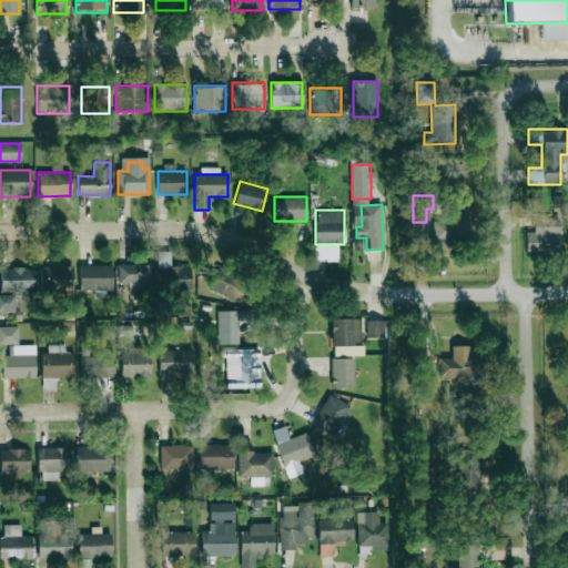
[(465,221),(433,221),(433,241),(465,241),(465,221)]
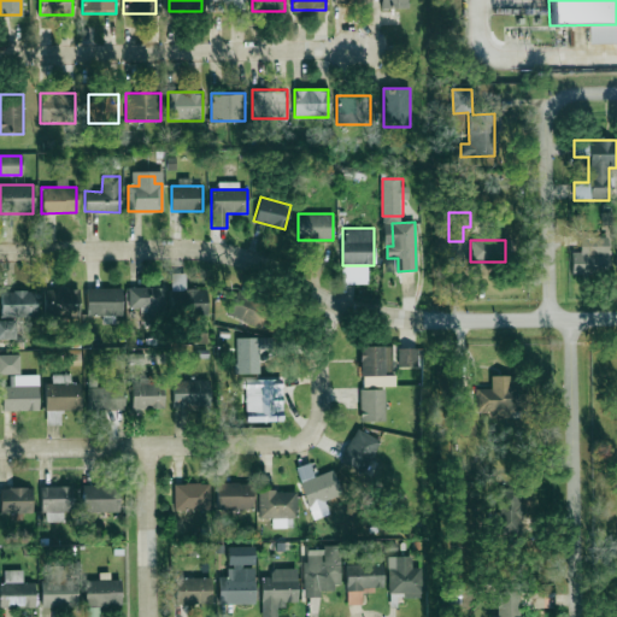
[(609,275),(609,251),(571,251),(571,275),(609,275)]
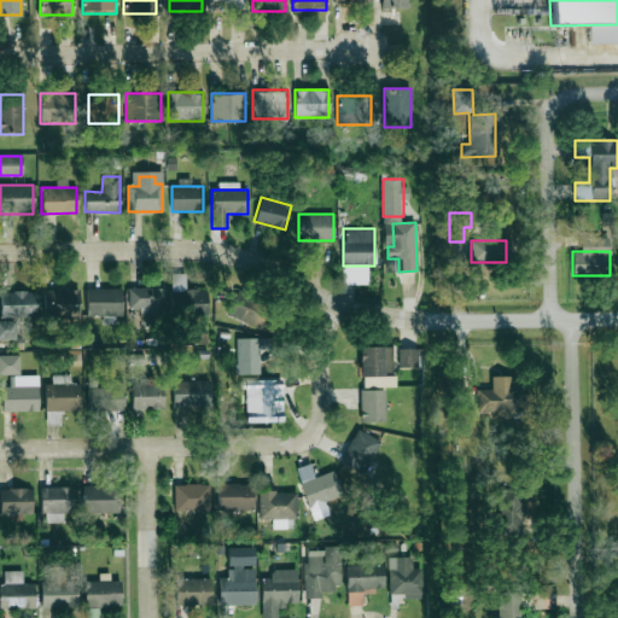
[(208,290),(185,290),(185,275),(173,275),(173,316),(208,316),(208,290)]
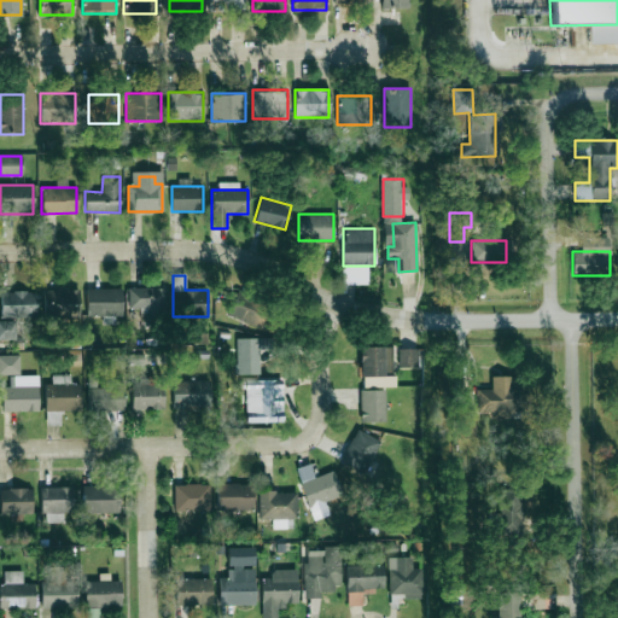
[(46,316),(80,316),(80,289),(46,289),(46,316)]
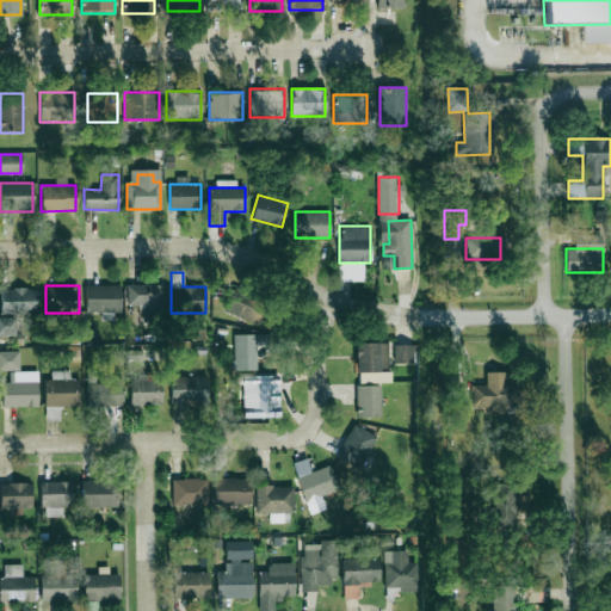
[(121,285),(85,285),(85,313),(121,313),(121,285)]
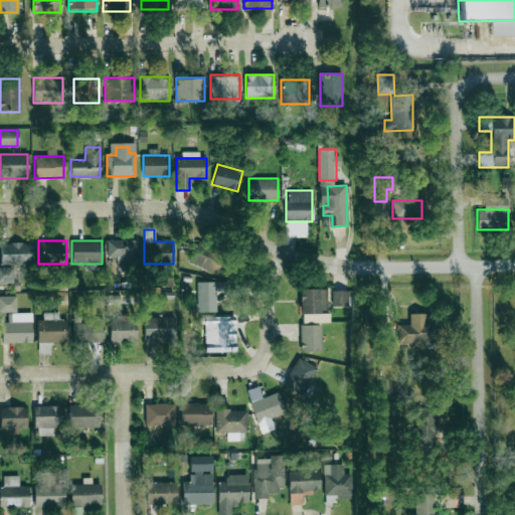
[(108,259),(138,259),(138,240),(108,240),(108,259)]
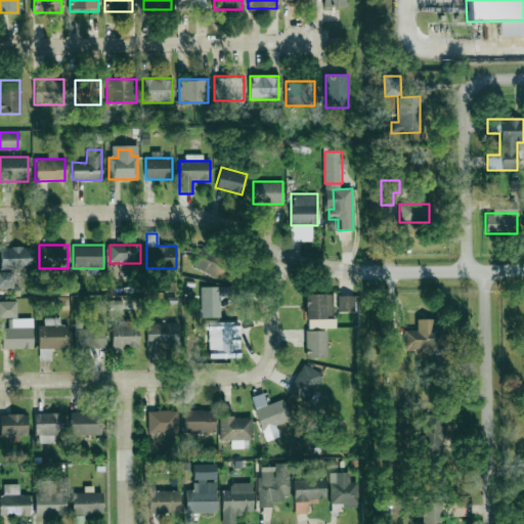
[(216,279),(227,257),(204,245),(192,267),(216,279)]
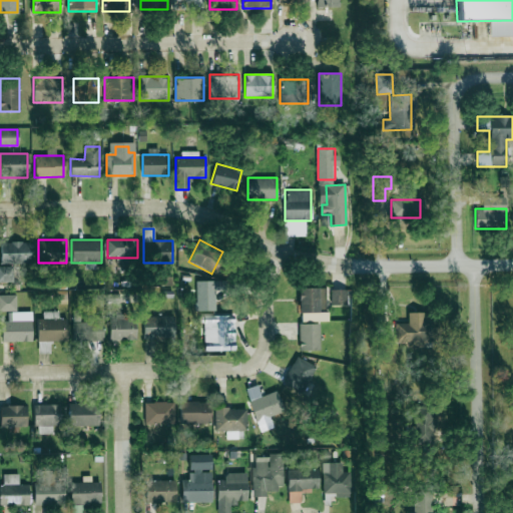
[(1,264),(31,264),(30,241),(1,241),(1,264)]
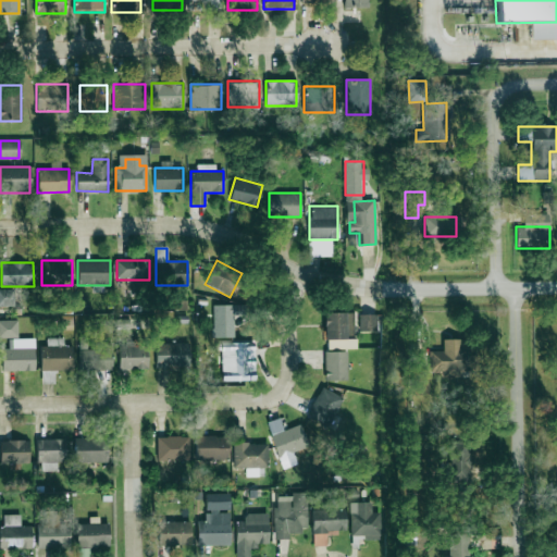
[(0,306),(14,306),(14,289),(0,288),(0,306)]
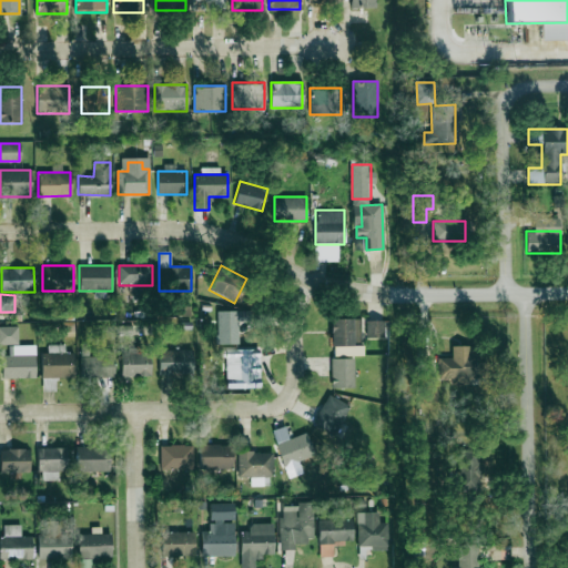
[(237,311),(219,311),(219,344),(237,344),(237,311)]
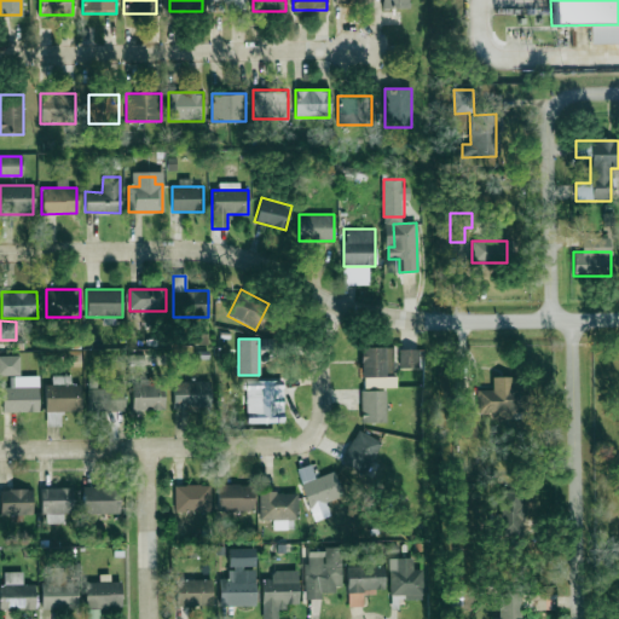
[(392,347),(359,348),(359,379),(392,377),(392,347)]
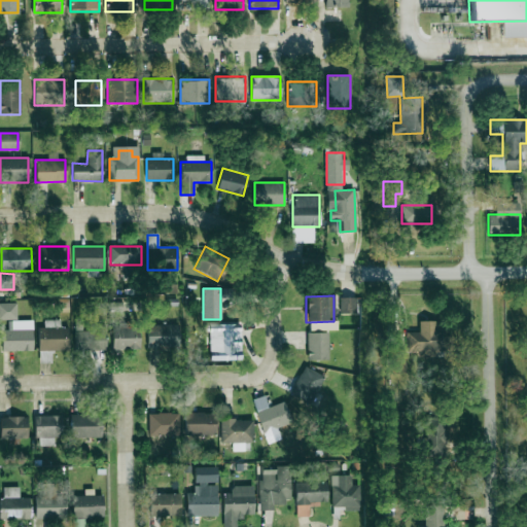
[(355,299),(342,299),(342,313),(355,313),(355,299)]
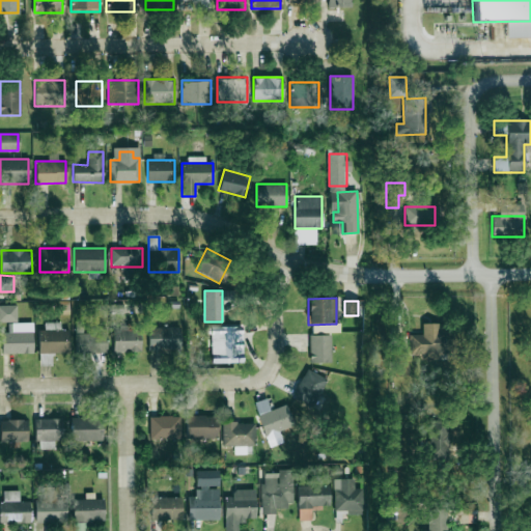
[(33,353),(33,323),(18,324),(18,305),(0,305),(0,322),(9,322),(9,333),(1,333),(1,353),(33,353)]
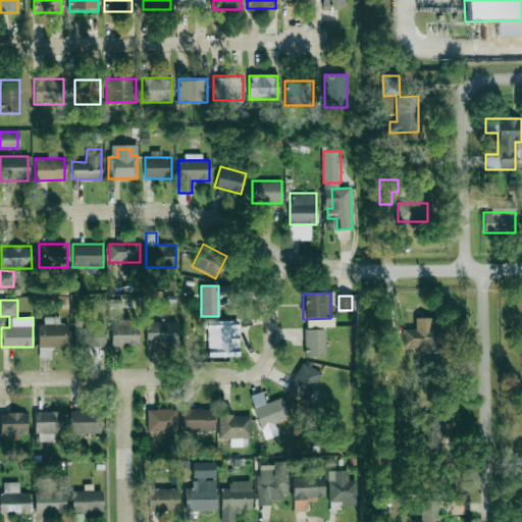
[(403,328),(403,351),(447,350),(446,319),(428,319),(428,327),(403,328)]
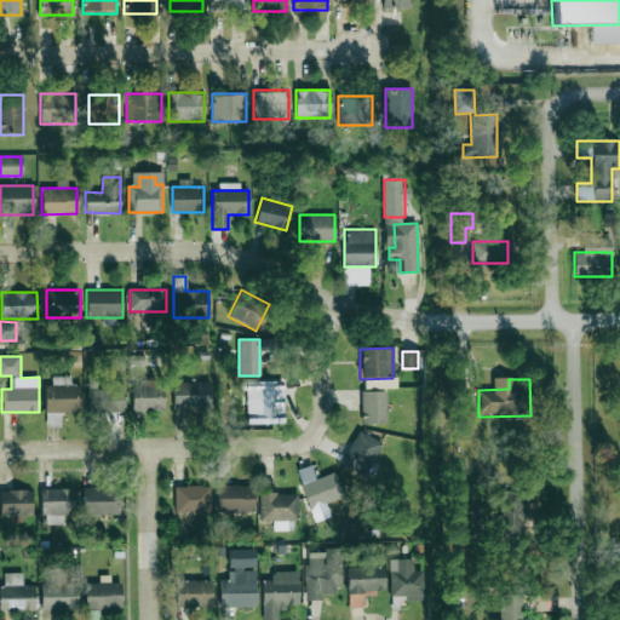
[(90,380),(90,411),(125,411),(125,380),(90,380)]
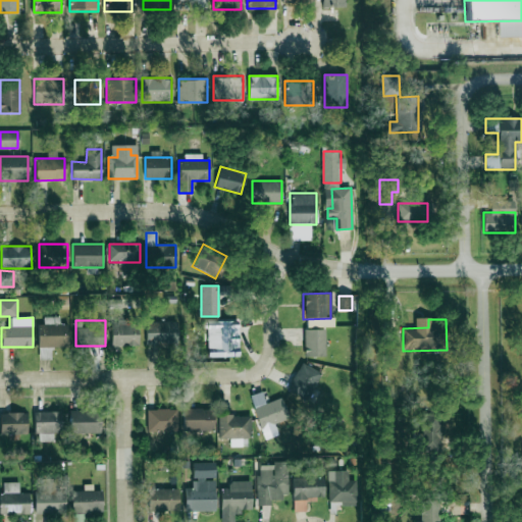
[(235,321),(216,321),(216,347),(235,347),(235,321)]
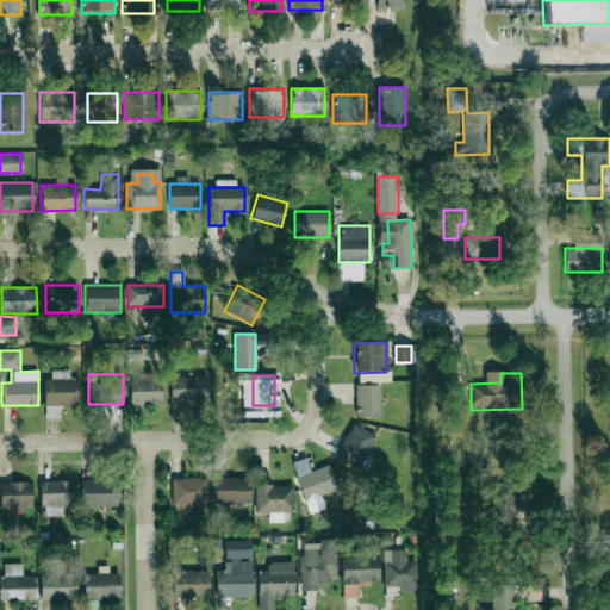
[(170,377),(170,402),(207,402),(207,377),(170,377)]
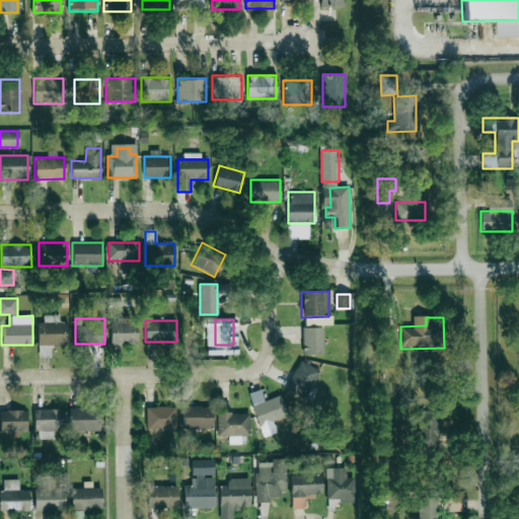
[(68,321),(39,321),(39,347),(68,347),(68,321)]
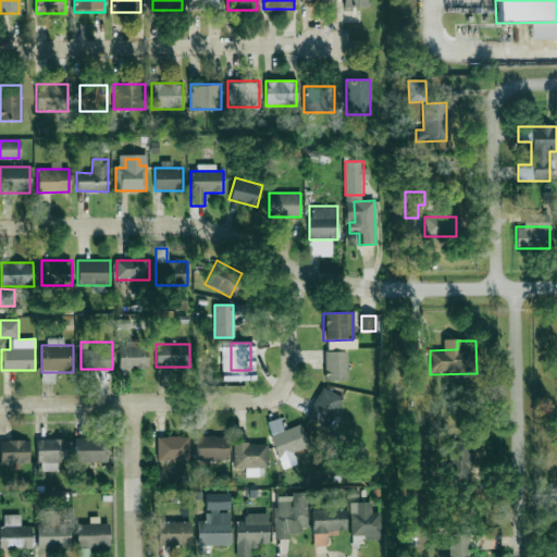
[(147,346),(119,346),(119,369),(147,369),(147,346)]
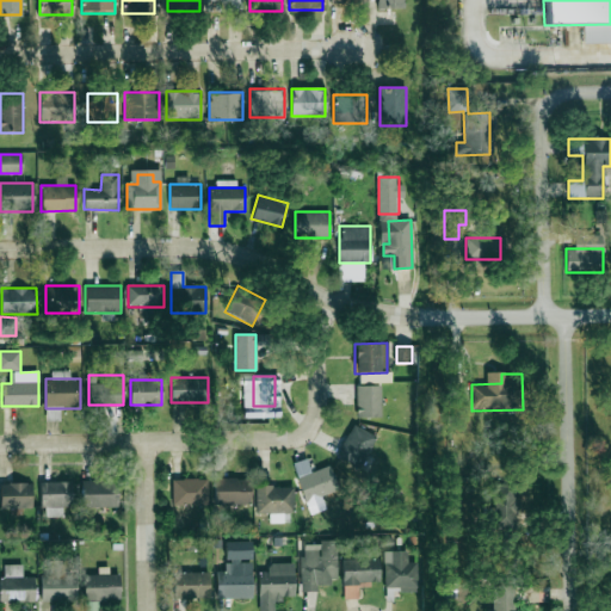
[(381,384),(357,384),(357,413),(381,413),(381,384)]
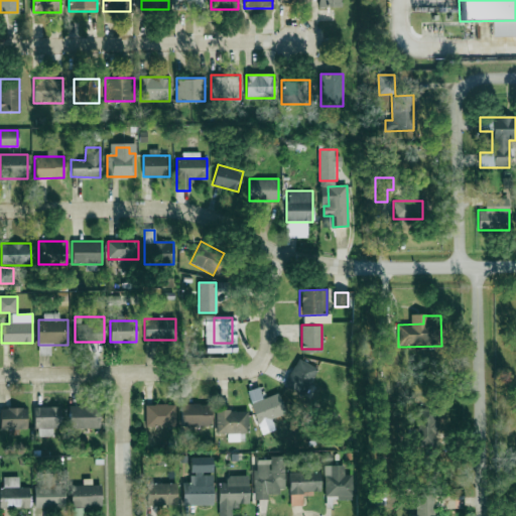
[(50,344),(39,344),(38,355),(50,355),(50,344)]
